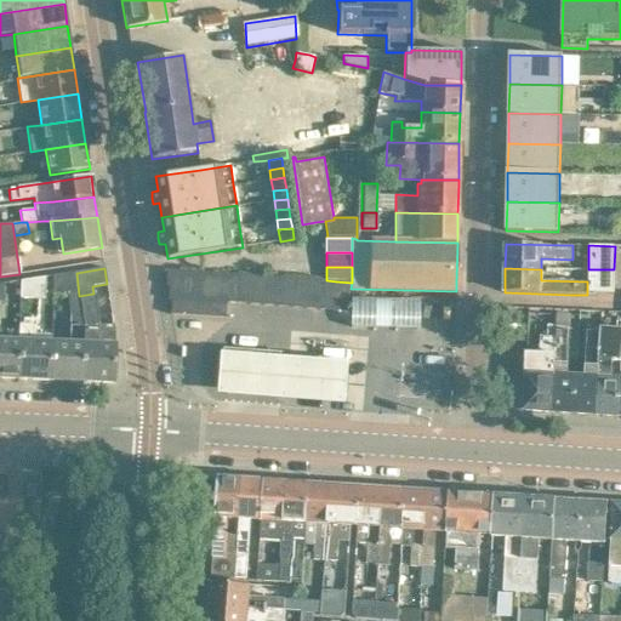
[(166,272),(165,285),(227,289),(228,274),(163,269),(163,272),(166,272)]
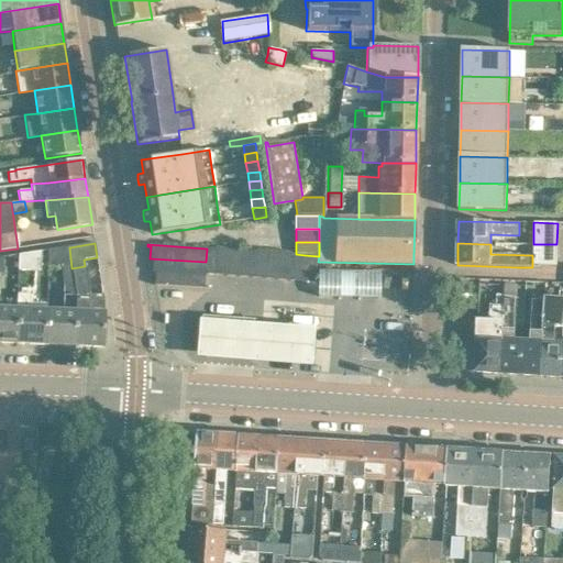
[(532,255),(532,265),(556,266),(556,244),(533,244),(532,245),(532,255)]
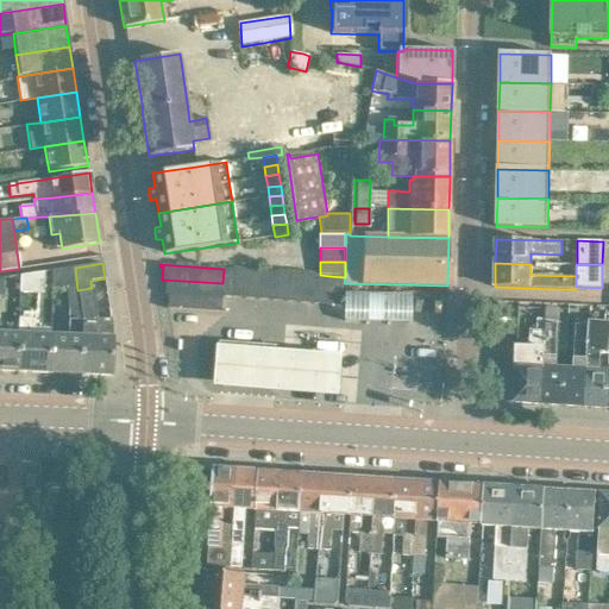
[(50,333),(48,374),(80,375),(82,320),(77,290),(75,268),(52,271),(51,289),(67,287),(68,309),(68,320),(67,334),(50,333)]
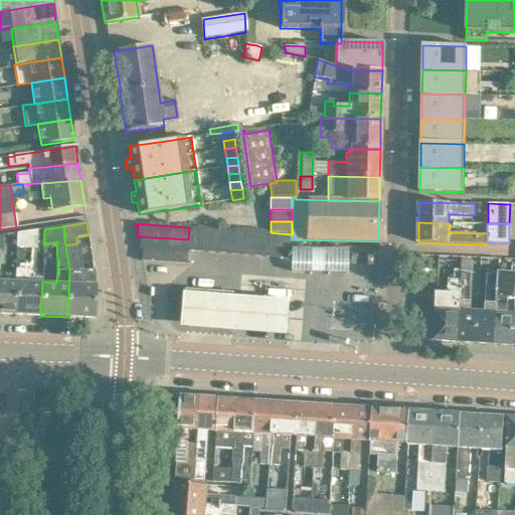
[(187,251),(200,252),(202,228),(189,227),(188,239),(187,251)]
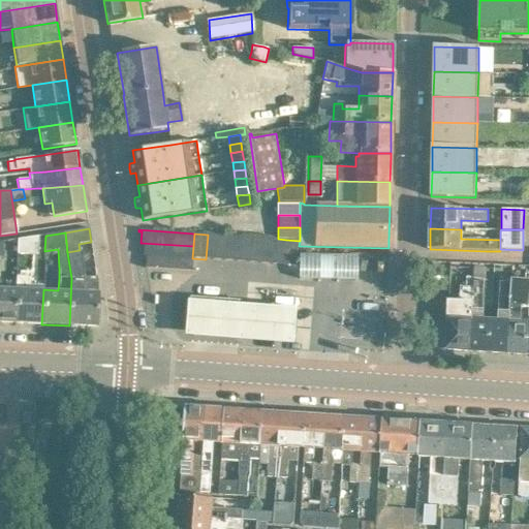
[(206,259),(218,260),(220,236),(208,235),(206,259)]
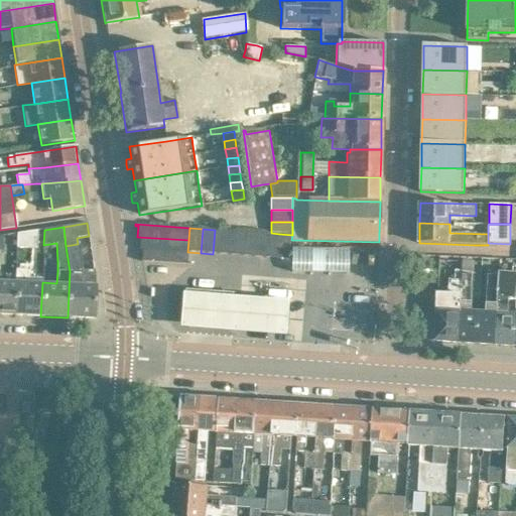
[(213,254),(226,255),(228,231),(215,230),(213,254)]
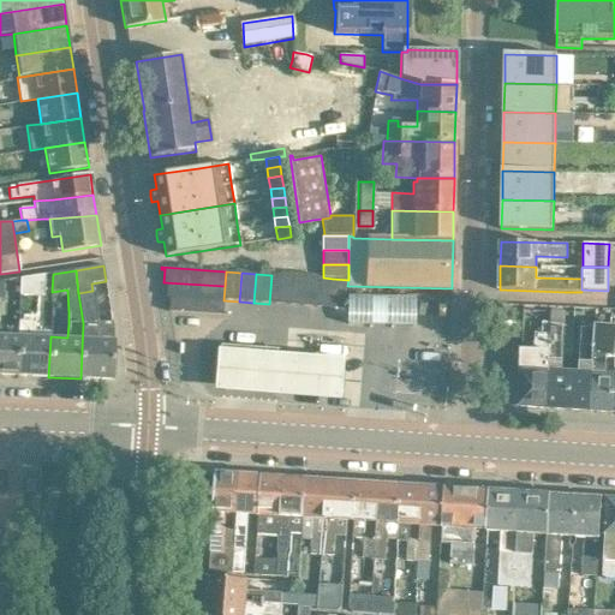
[(45,296),(46,275),(21,279),(19,294),(45,296)]
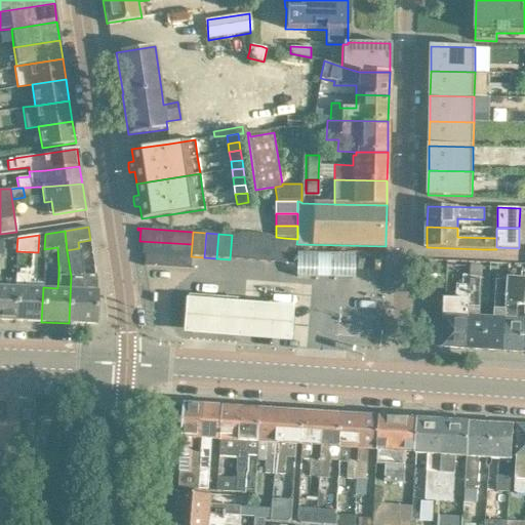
[(230,259),(243,260),(245,235),(232,235),(230,259)]
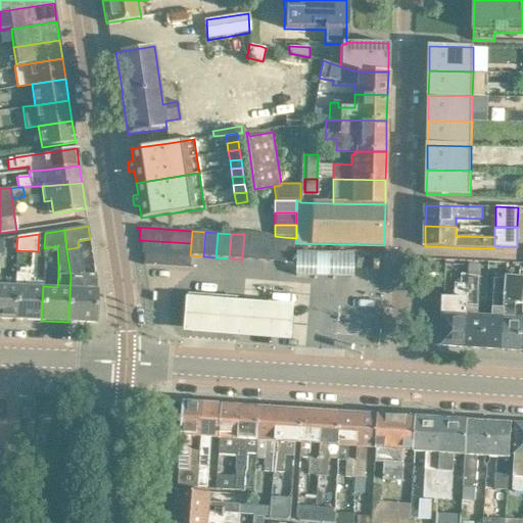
[(242,259),(255,260),(257,235),(244,234),(242,259)]
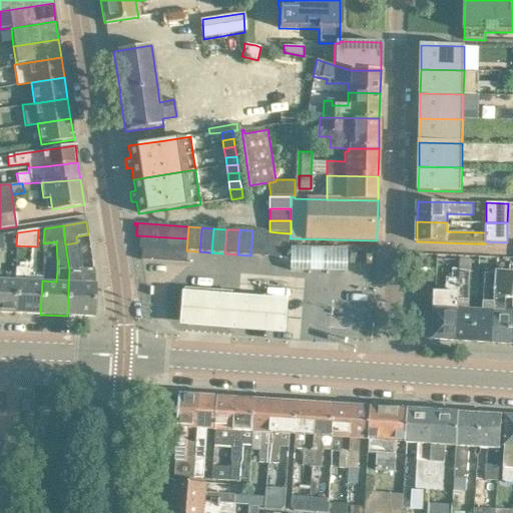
[(250,255),(263,257),(265,231),(252,230),(250,255)]
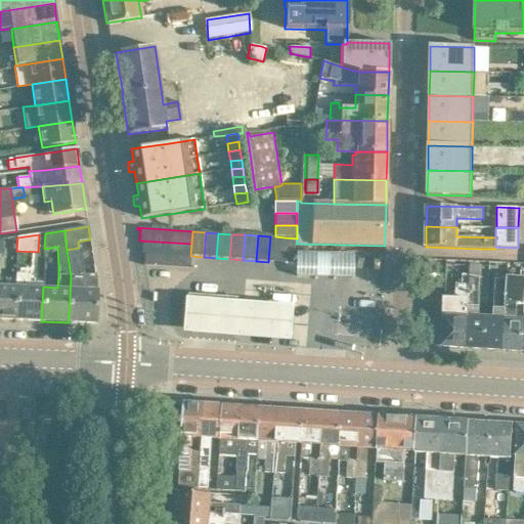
[(268,262),(281,263),(284,237),(275,236),(270,236),(268,262)]
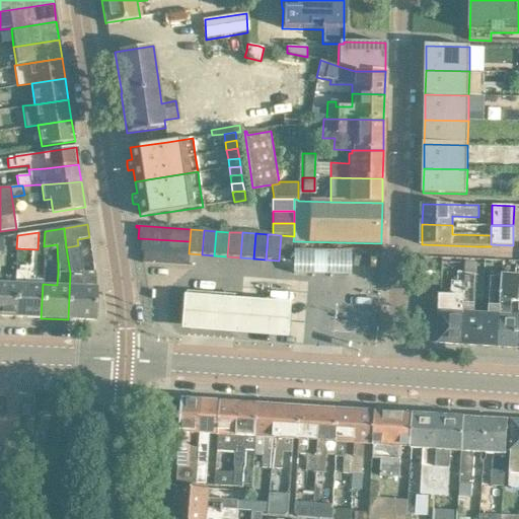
[(294,236),(281,235),(279,261),(292,262),(293,249),(293,241),(294,236)]
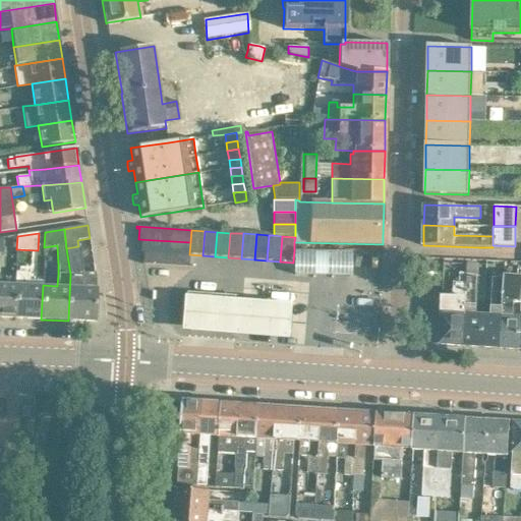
[(140,250),(168,252),(189,254),(190,242),(138,239),(138,240),(141,240),(140,250)]
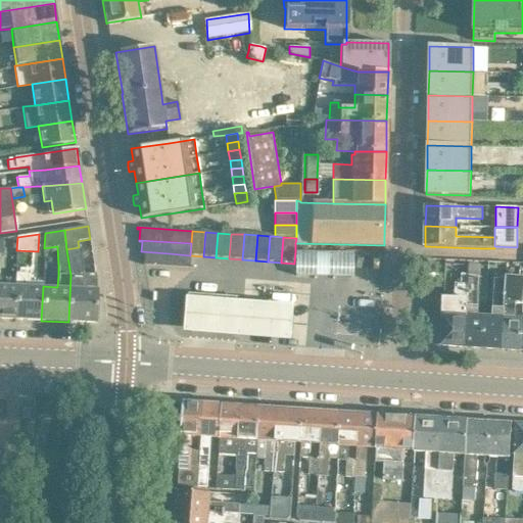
[(66,249),(70,275),(68,322),(95,323),(96,283),(96,276),(82,276),(83,268),(79,247),(66,249)]
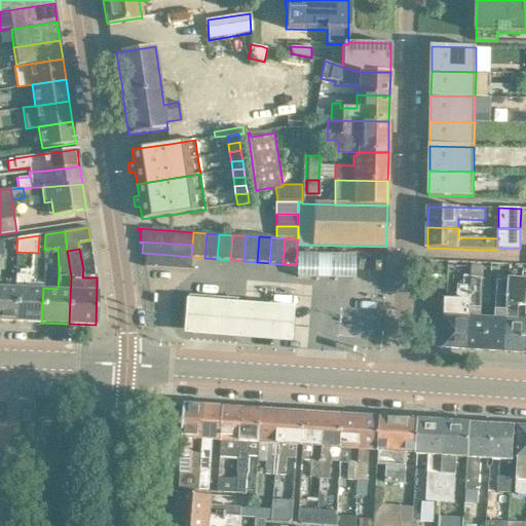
[(144,267),(168,268),(170,255),(142,253),(142,255),(145,255),(144,267)]
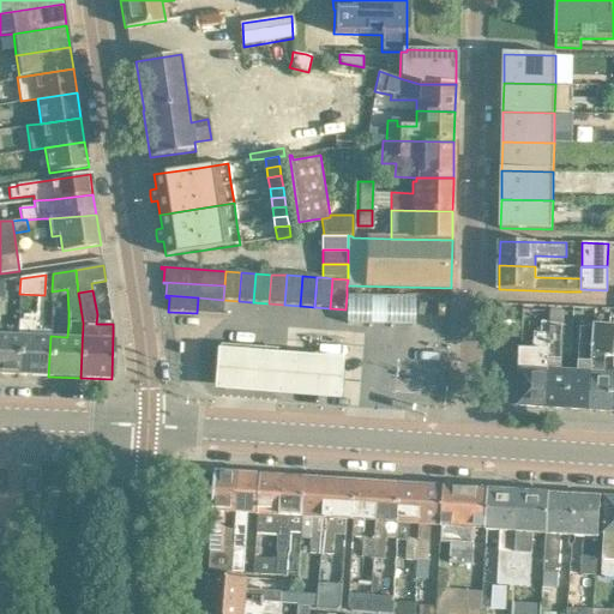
[(347,295),(345,309),(345,323),(414,324),(414,296),(347,295)]
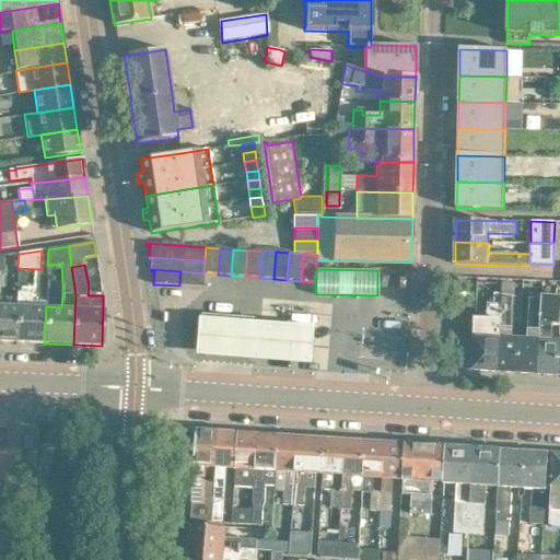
[(202,286),(203,273),(181,271),(179,286),(206,288),(206,286),(202,286)]
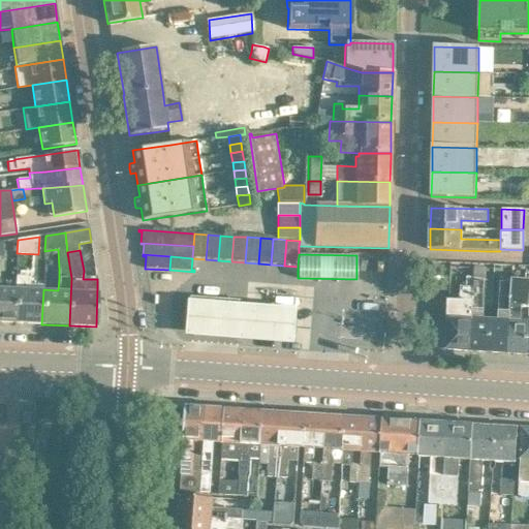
[(474,278),(469,351),(486,352),(488,319),(483,319),(486,269),(474,269),(474,278)]
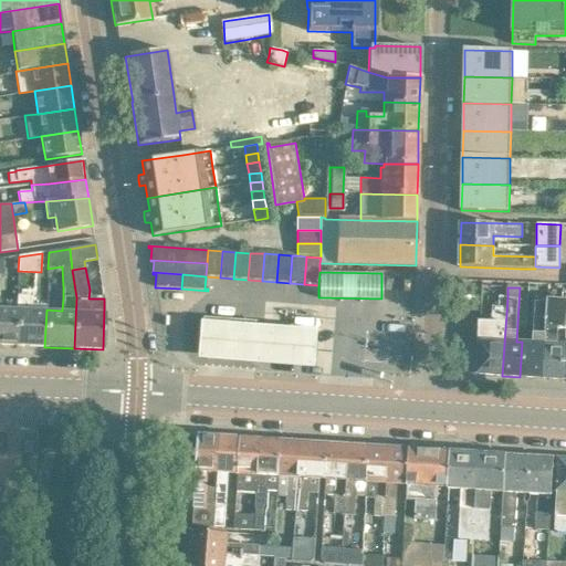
[(17,308),(14,346),(44,347),(46,310),(46,306),(30,305),(31,295),(17,295),(17,308)]
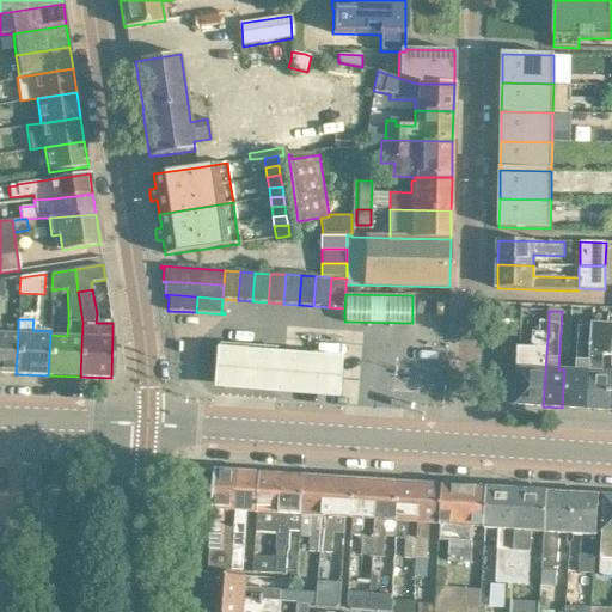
[(519,349),(516,405),(543,407),(549,322),(539,320),(539,332),(533,331),(532,350),(519,349)]
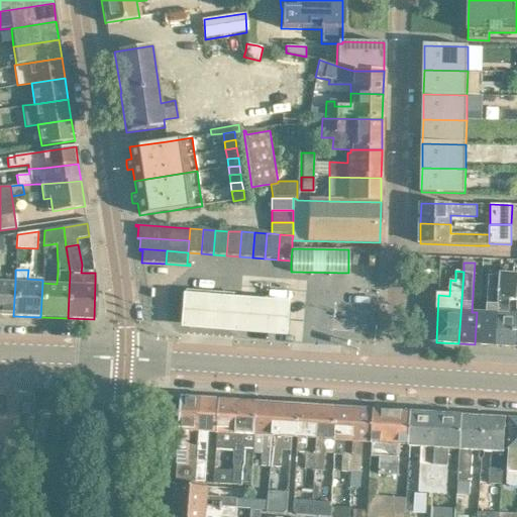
[(516,274),(499,274),(499,278),(496,346),(514,347),(516,315),(509,314),(509,300),(516,301),(516,286),(516,274)]
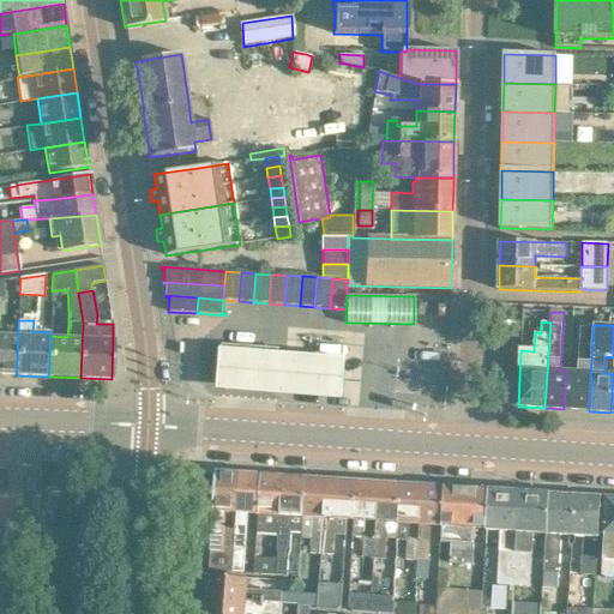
[(0,374),(16,375),(18,335),(1,335),(1,326),(0,326),(0,374)]
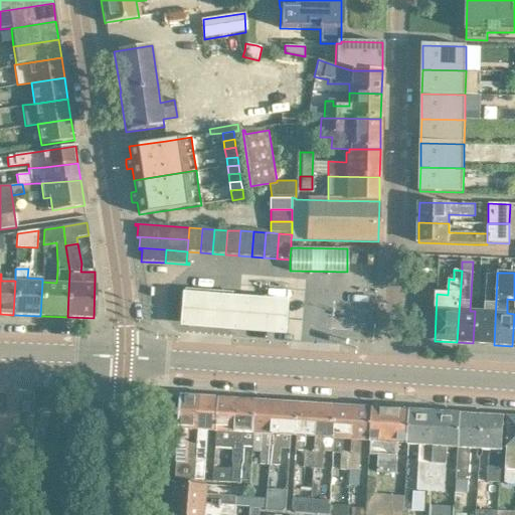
[(475,311),(473,343),(494,345),(497,277),(488,276),(485,312),(478,312),(475,311)]
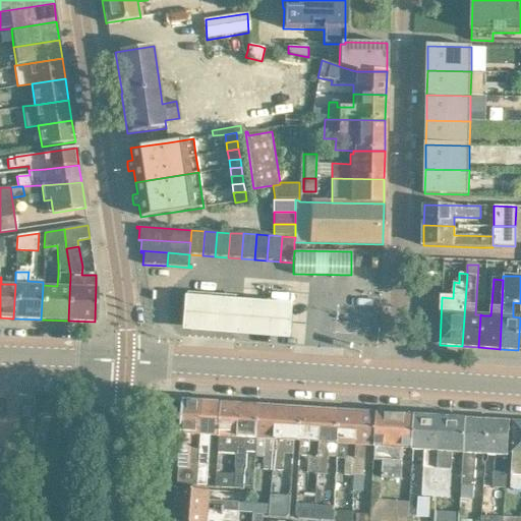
[(243,297),(181,293),(178,330),(216,332),(285,337),(286,327),(287,306),(288,301),(243,297)]
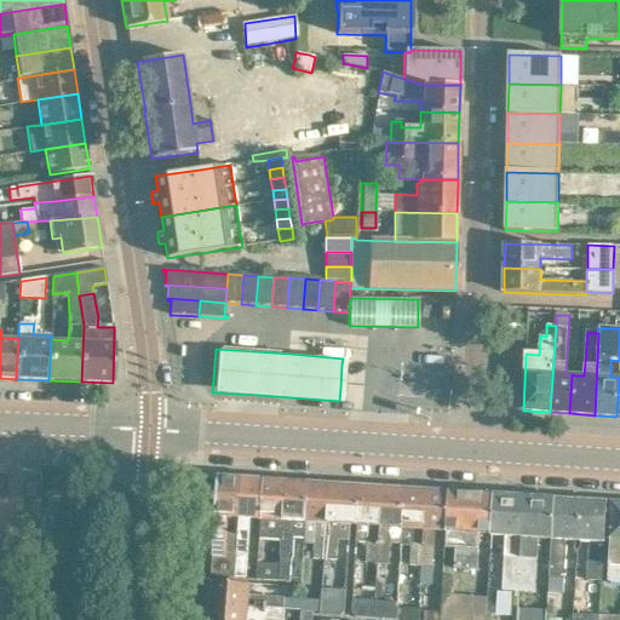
[(211,577),(235,578),(241,478),(216,477),(214,516),(227,517),(224,558),(212,557),(211,577)]
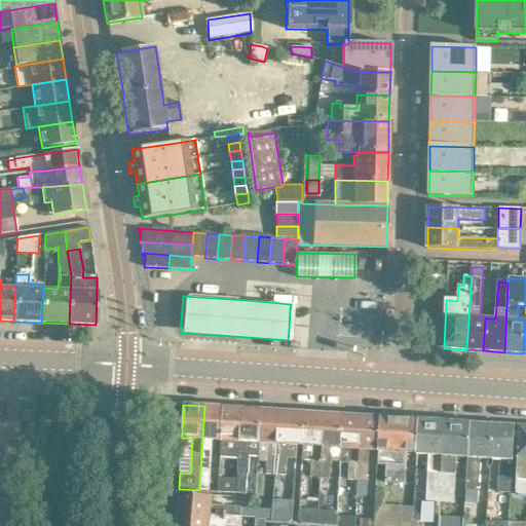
[(220,441),(223,408),(204,406),(199,490),(211,491),(213,440),(220,441)]
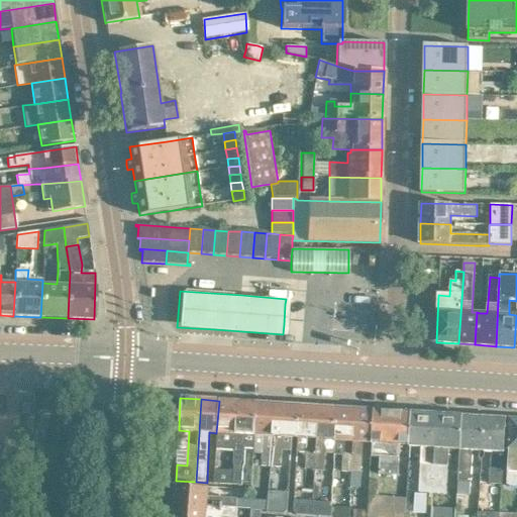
[(215,449),(234,450),(237,402),(219,401),(216,433),(215,449)]
